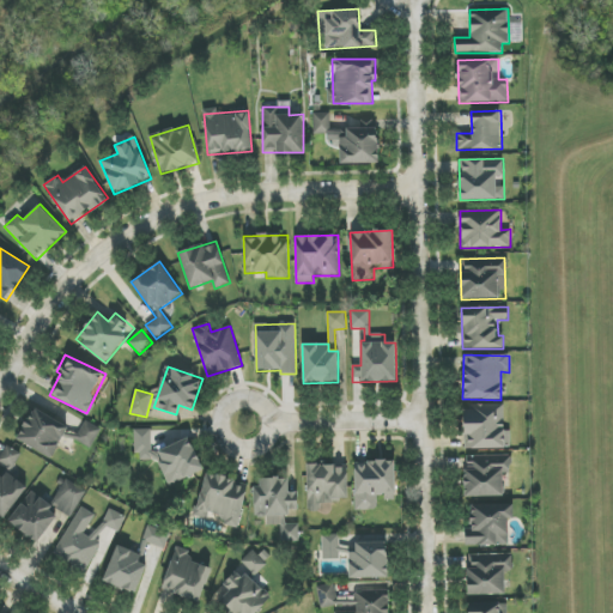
[(16,438),(50,459),(71,425),(36,405),(16,438)]
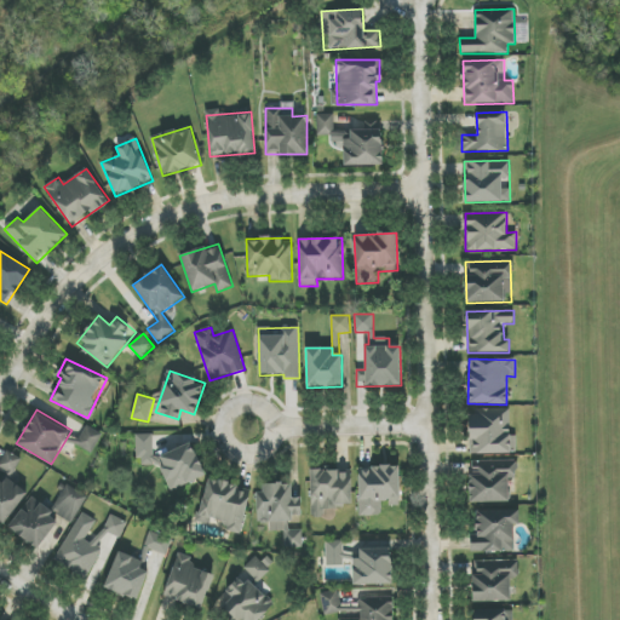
[(512,454),(511,409),(469,411),(470,454),(512,454)]
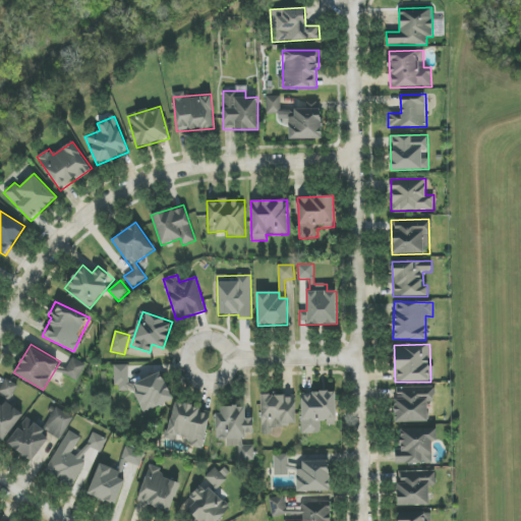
[(78,381),(85,364),(72,358),(65,374),(78,381)]
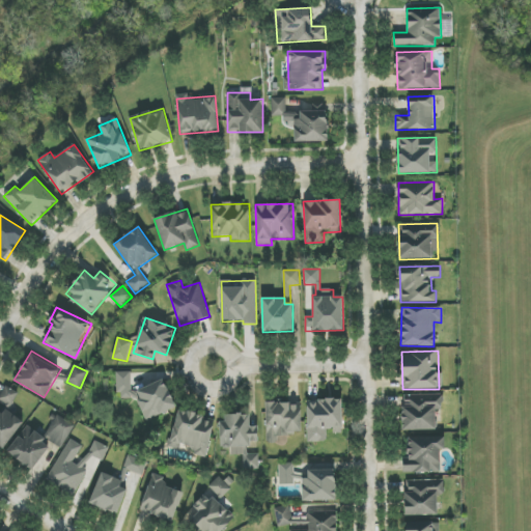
[(165,380),(134,392),(132,388),(131,371),(116,372),(117,399),(137,398),(146,420),(176,408),(165,380)]
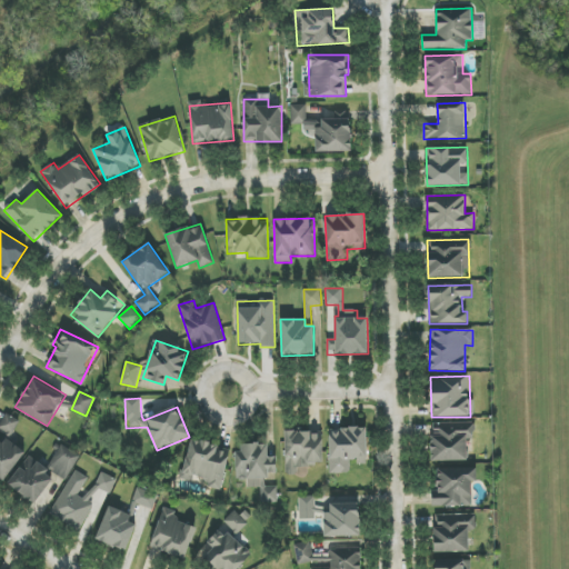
[(20,421),(6,415),(0,425),(0,430),(12,437),(20,421)]
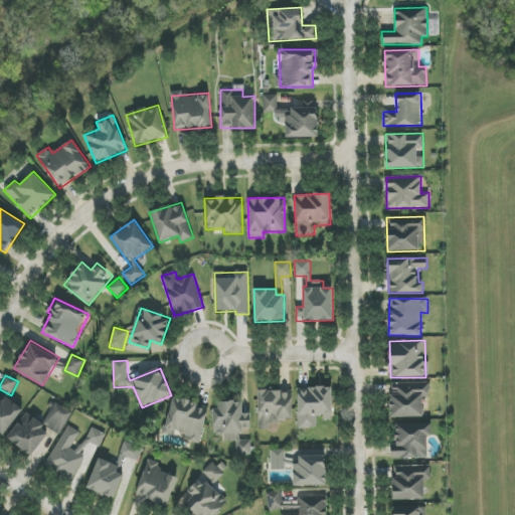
[(391,417),(423,416),(422,398),(430,398),(430,382),(390,383),(391,417)]
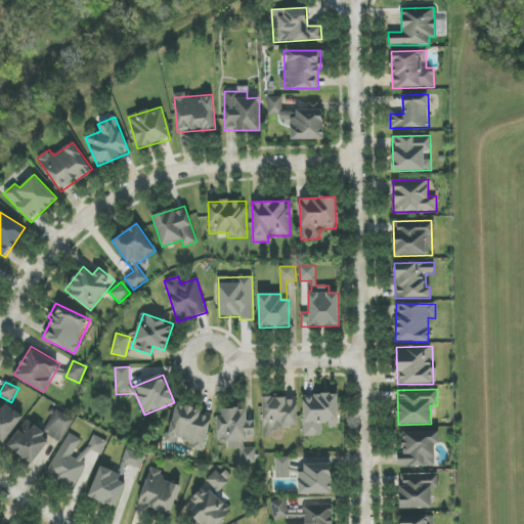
[(338,394),(303,394),(303,436),(322,436),(322,426),(338,426),(338,394)]
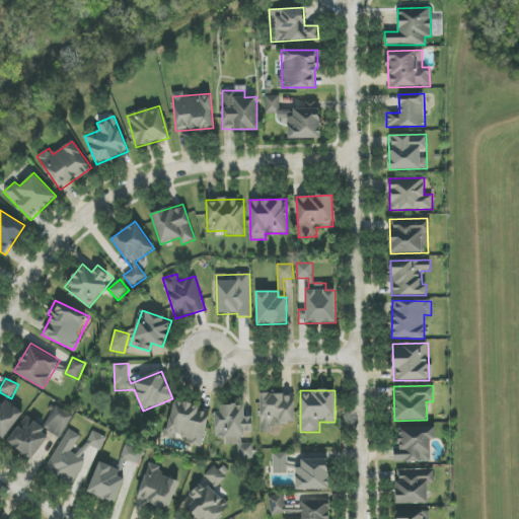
[(294,424),(294,393),(260,394),(261,433),(271,433),(271,425),(294,424)]
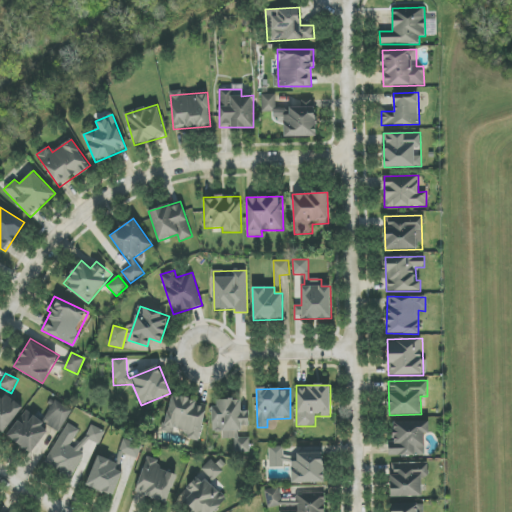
[(0,431),(3,434),(22,408),(0,391),(0,431)]
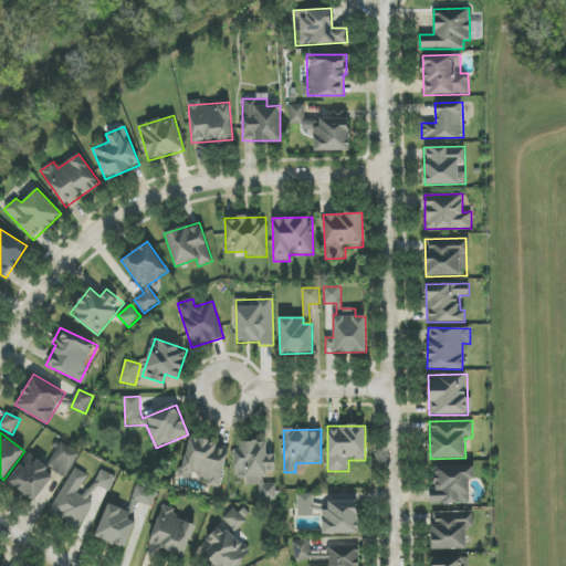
[(220,484),(229,447),(189,437),(180,477),(192,480),(194,479),(220,484)]
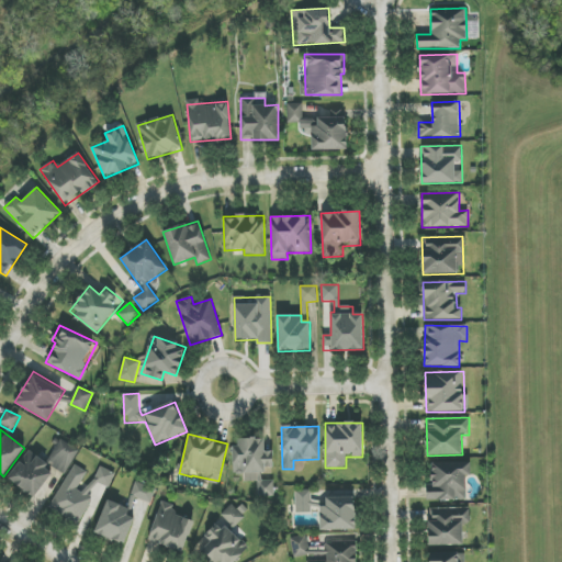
[(235,474),(245,474),(245,482),(258,482),(258,497),(274,497),(274,480),(263,481),(263,468),(273,467),(273,450),(265,451),(265,438),(234,439),(235,474)]
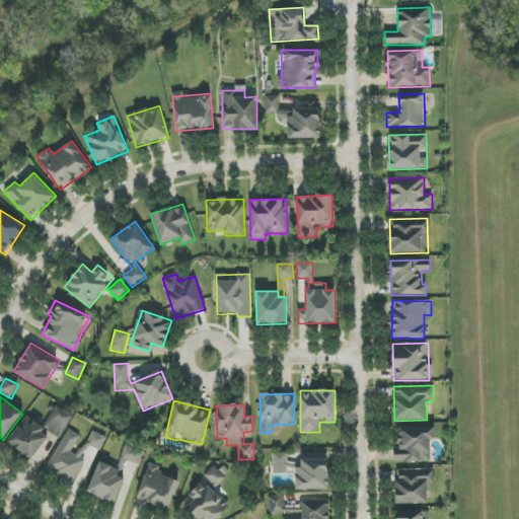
[(62,436),(72,415),(55,406),(45,429),(62,436)]
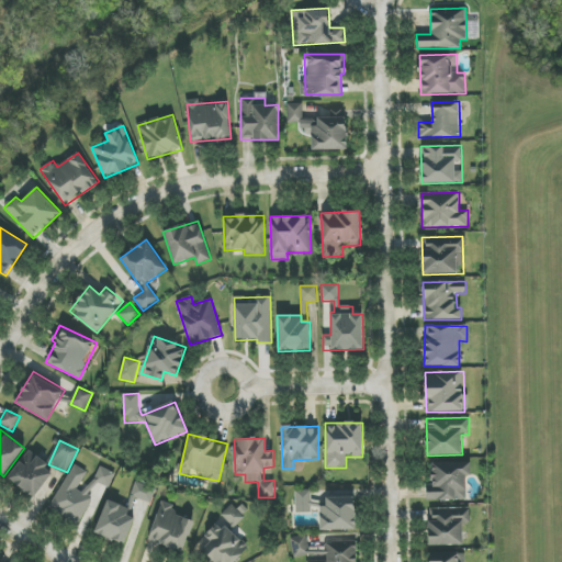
[(25,452),(9,481),(37,497),(54,469),(25,452)]
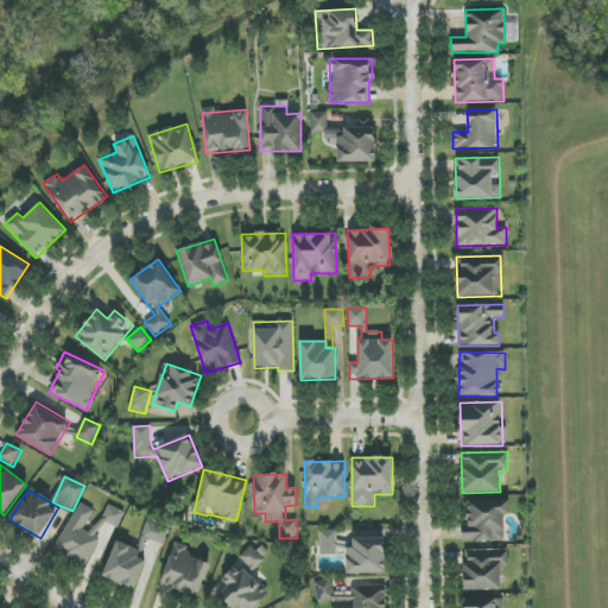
[(467,501),(467,524),(462,524),(462,542),(505,542),(504,514),(510,514),(510,500),(467,501)]
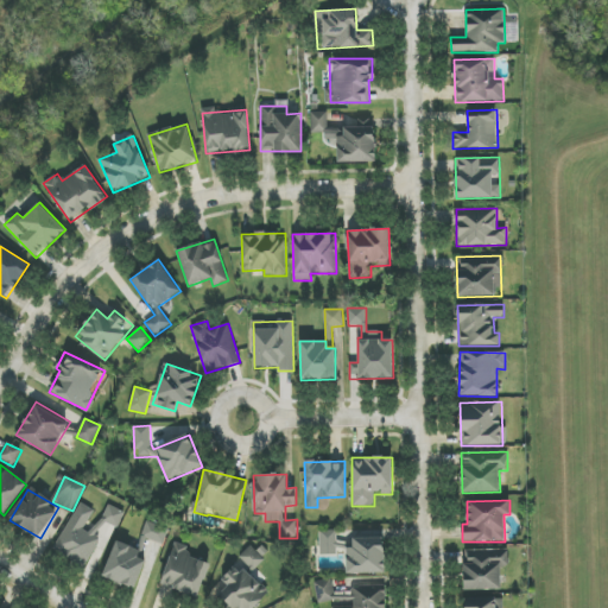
[(55,551),(87,567),(101,538),(97,537),(105,523),(118,529),(126,513),(103,502),(99,512),(78,502),(55,551)]
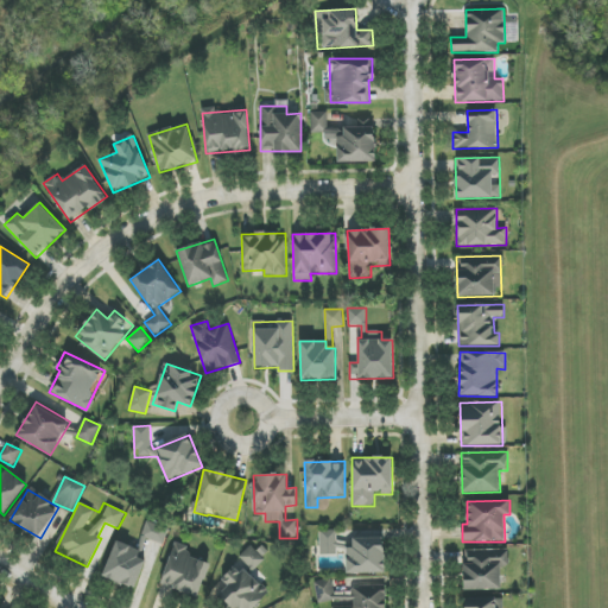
[(169,529),(146,521),(141,537),(164,544),(169,529)]
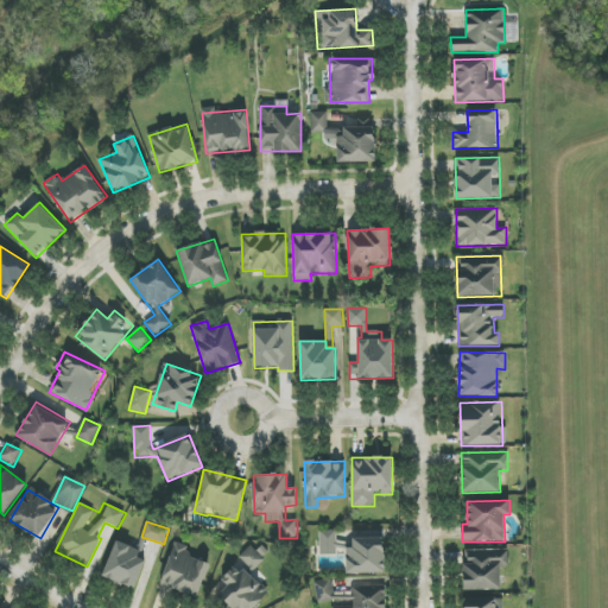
[(320,531),(320,555),(337,555),(337,545),(337,531),(320,531)]
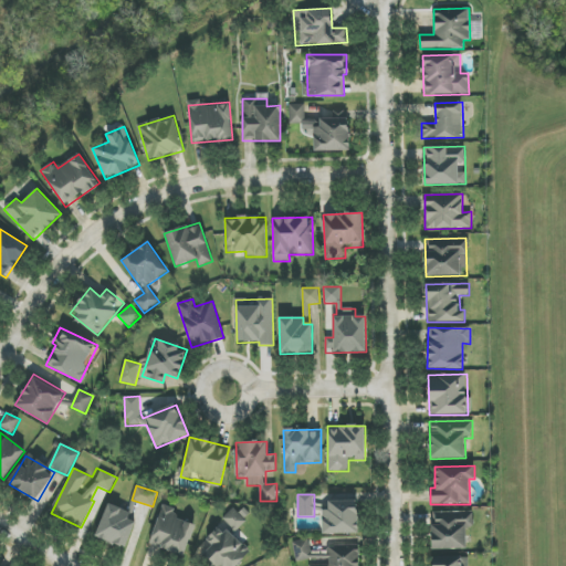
[(322,511),(323,535),(358,534),(357,501),(328,501),(328,510),(322,511)]
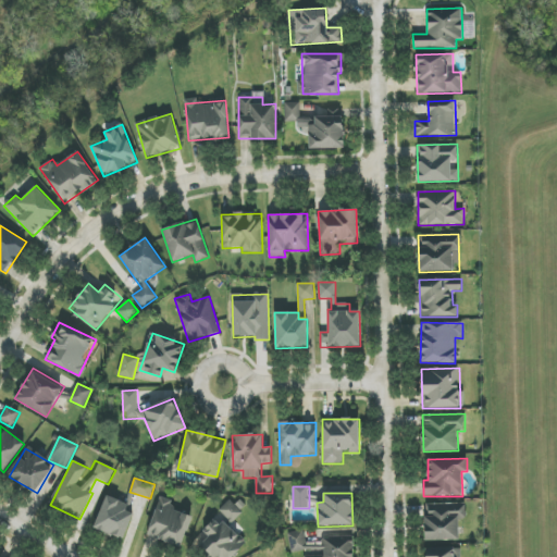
[(94,529),(124,540),(136,509),(106,497),(94,529)]
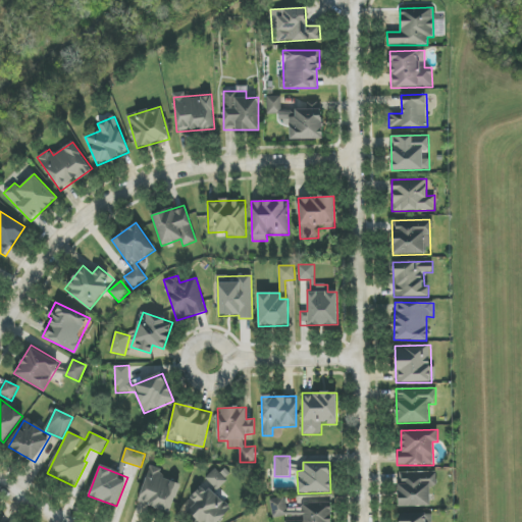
[(170,513),(179,484),(161,478),(163,470),(150,466),(138,503),(170,513)]
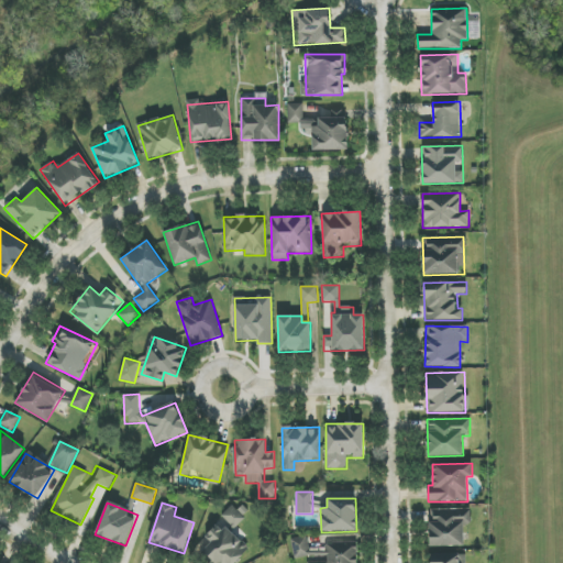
[(210,562),(234,562),(249,548),(231,532),(245,517),(231,505),(222,516),(223,517),(206,537),(211,542),(200,554),(210,562)]
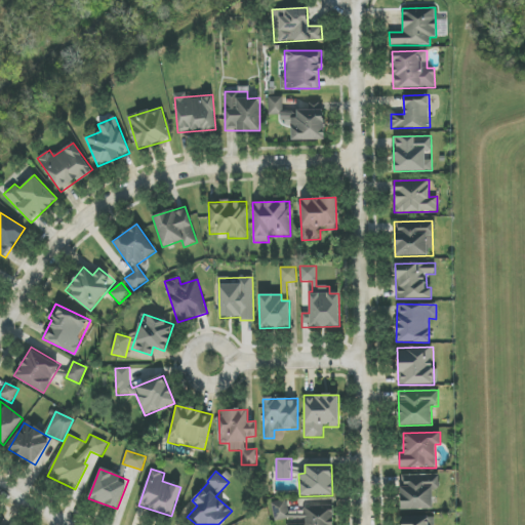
[(400,475),(401,510),(433,509),(433,489),(439,489),(439,474),(400,475)]
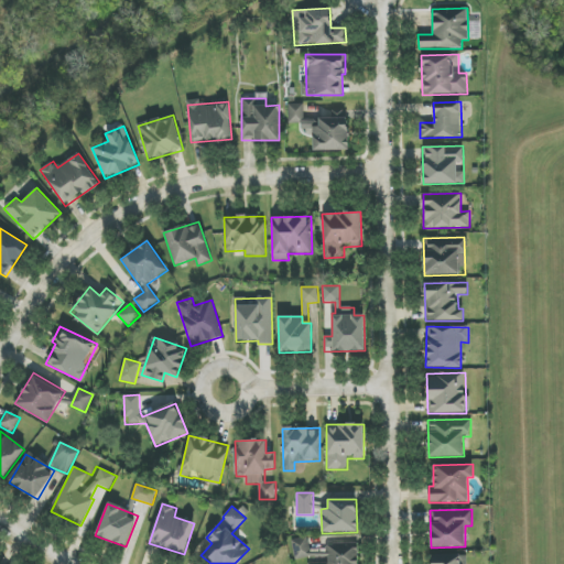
[(311,557),(308,538),(292,540),(294,560),(311,557)]
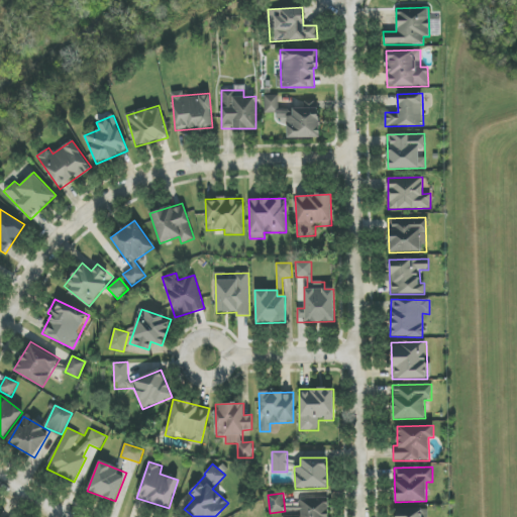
[(327,516),(327,498),(300,499),(300,516),(282,516),(281,516),(327,516)]
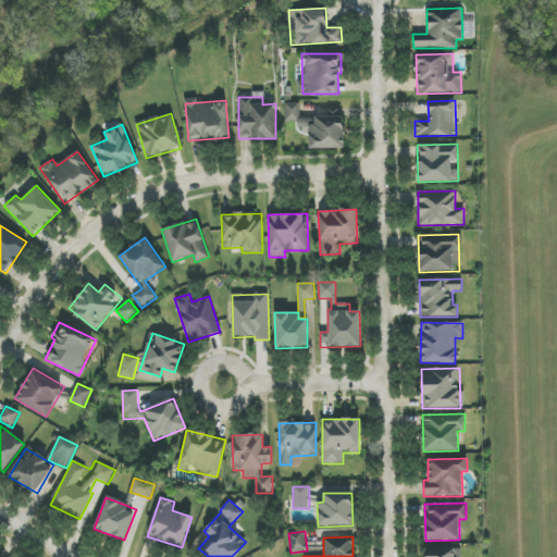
[(459,556),(459,547),(425,548),(424,556),(459,556)]
